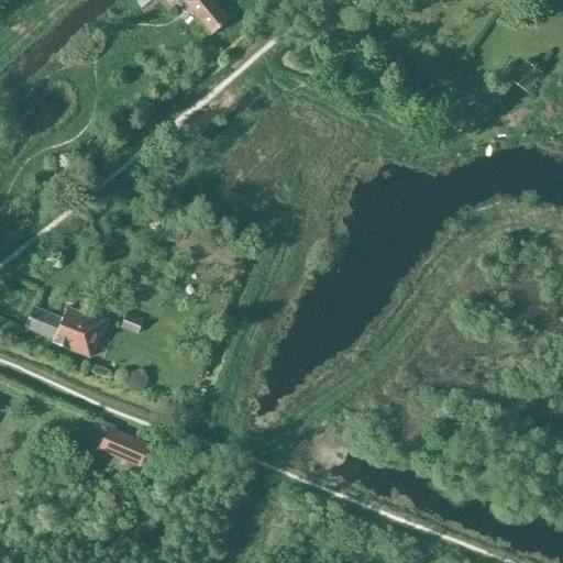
[(228,21),(210,0),(172,0),(178,8),(184,2),(210,34),(228,21)]
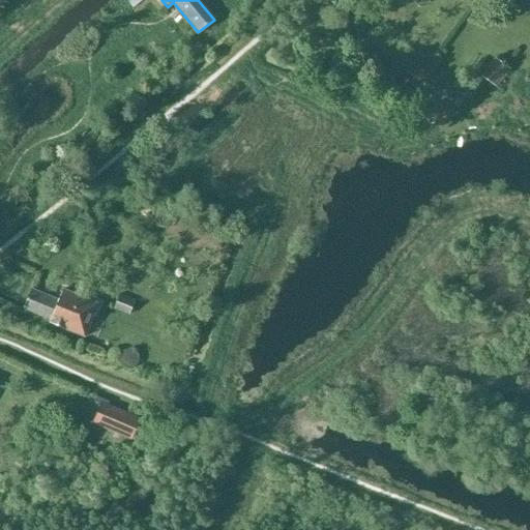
[(480,77),(496,88),(508,69),(494,59),(480,77)]
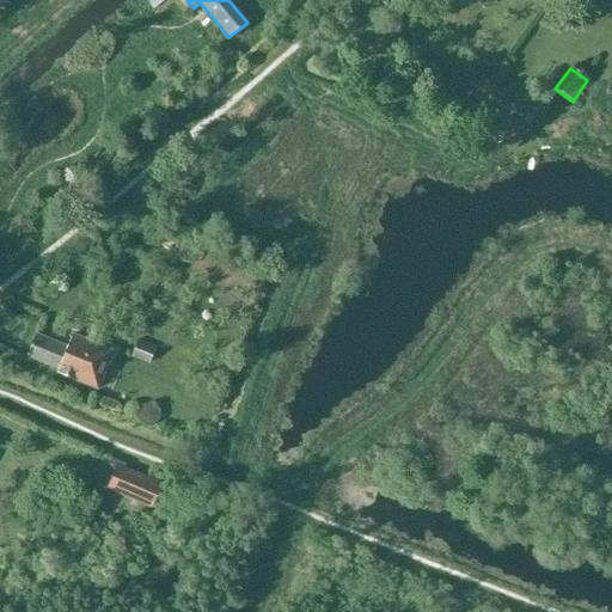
[(72,335),(67,348),(37,335),(28,356),(59,369),(56,373),(97,390),(112,352),(72,335)]
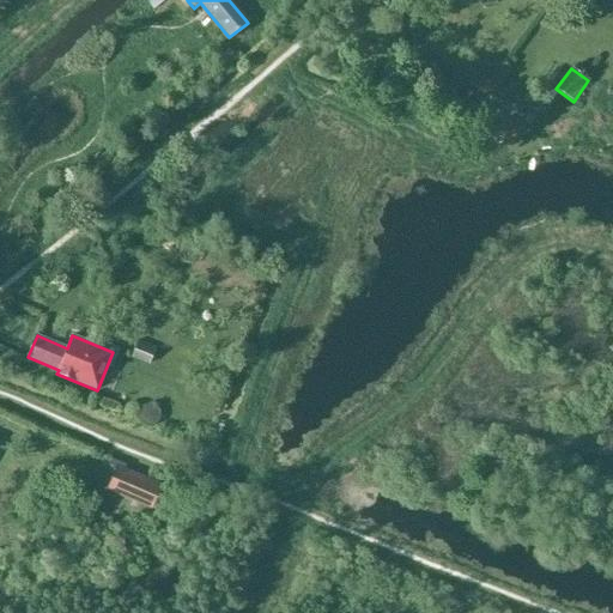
[(137,341),(131,358),(149,364),(155,347),(137,341)]
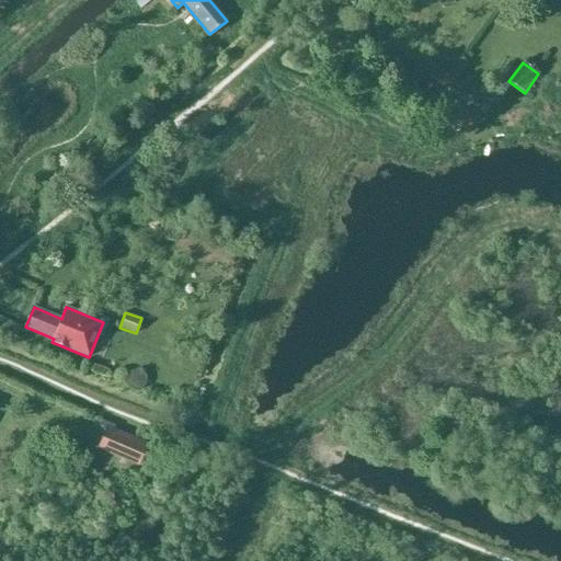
[(149,444),(106,426),(96,449),(139,467),(149,444)]
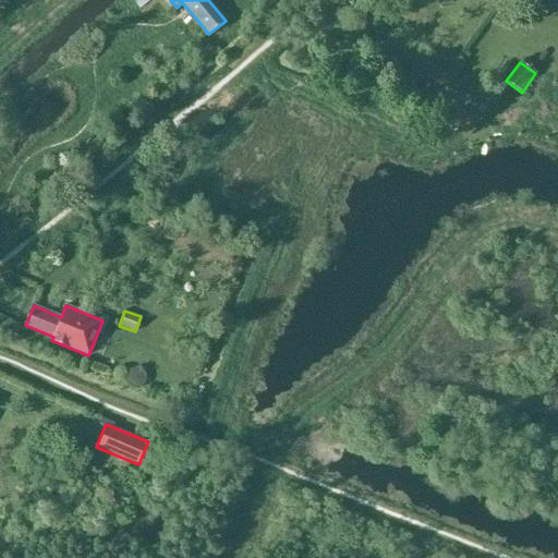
All buildings are outlined.
